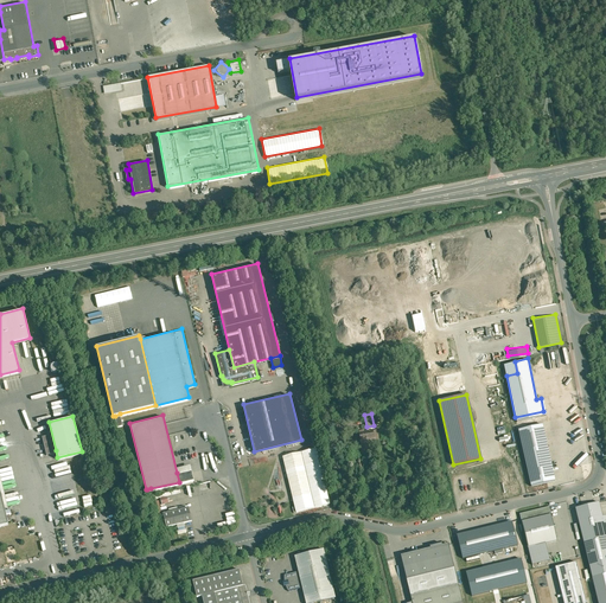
[(541,424),(517,430),(529,483),(553,479),(541,424)]
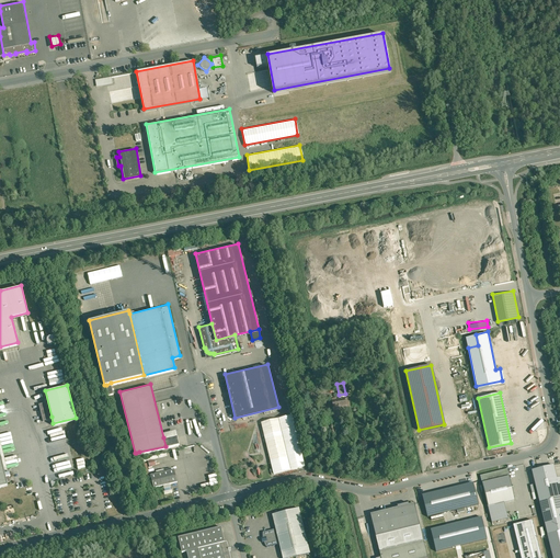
[(344,396),(331,398),(334,413),(347,411),(344,396)]
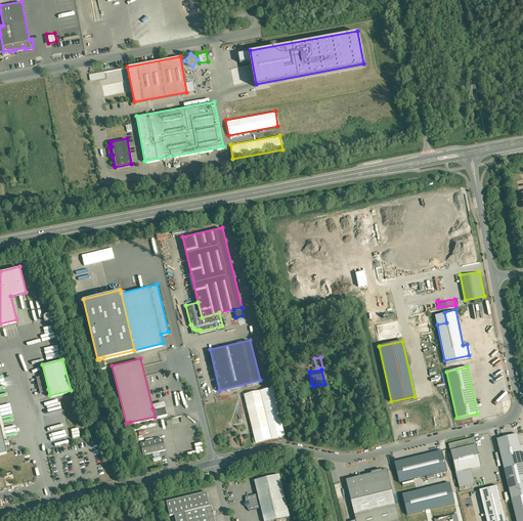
[(41,374),(36,376),(40,391),(48,389),(43,371),(40,372),(41,374)]
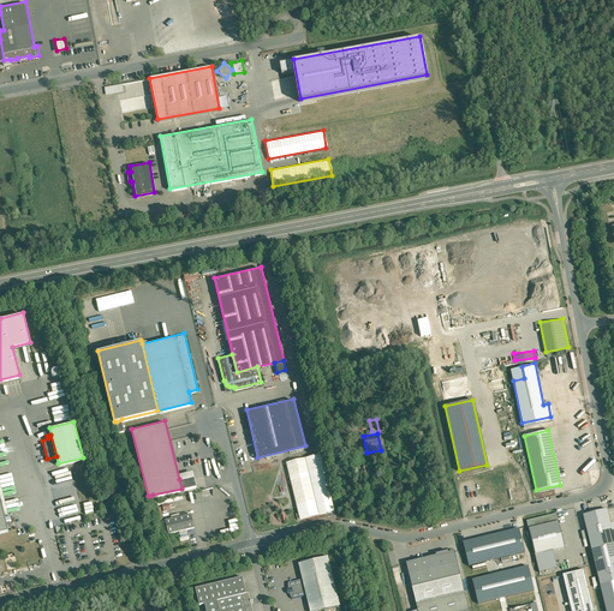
[(319,451),(286,460),(299,515),(332,508),(319,451)]
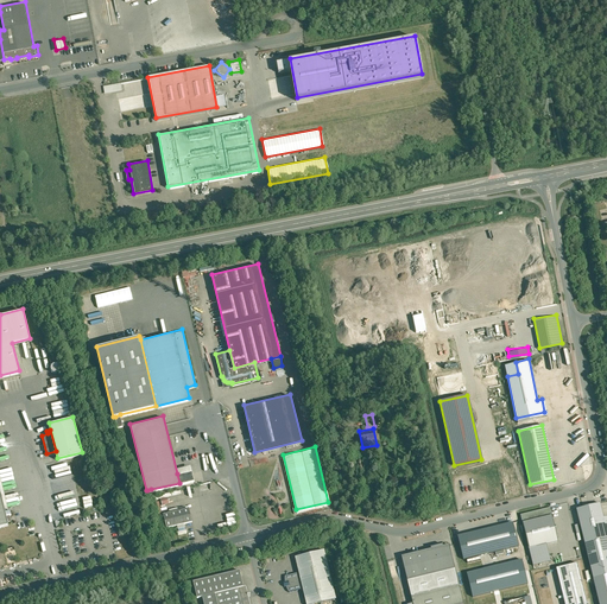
[(482,462),(498,459),(498,452),(481,455),(482,462)]
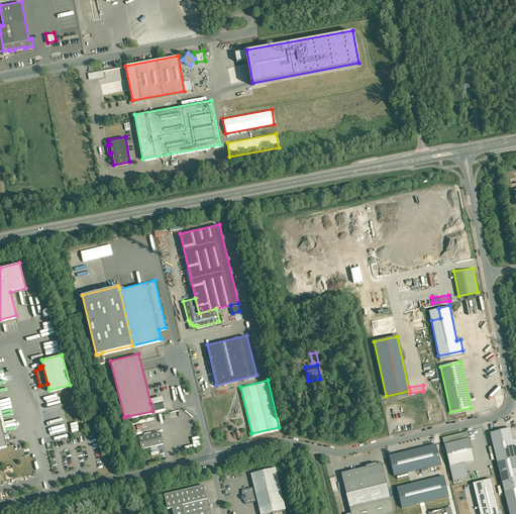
[(309,389),(299,391),(300,396),(301,395),(302,402),(311,401),(309,389)]
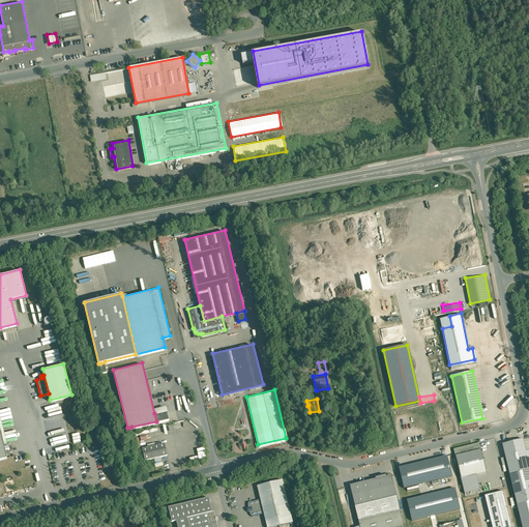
[(167,410),(154,413),(156,421),(169,418),(167,410)]
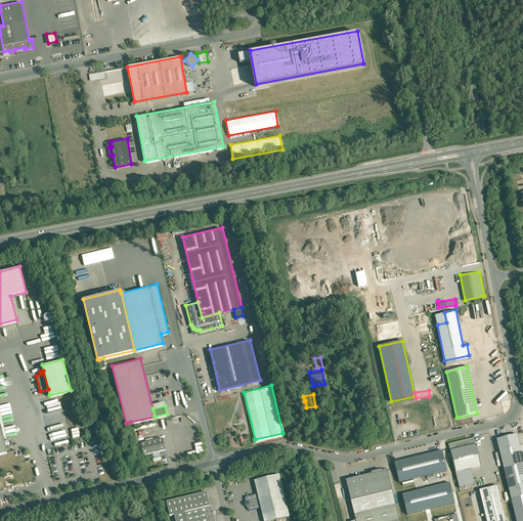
[(0,452),(7,451),(6,447),(8,446),(7,442),(9,442),(8,439),(7,439),(0,409),(0,452)]
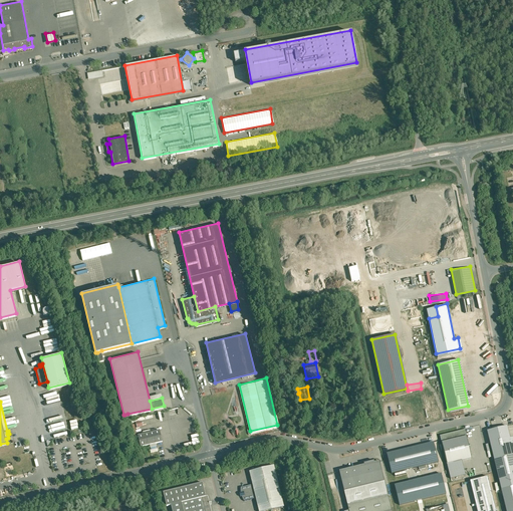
[(509,437),(506,425),(488,430),(507,510),(512,510),(512,454),(512,453),(512,438),(512,436),(509,437)]
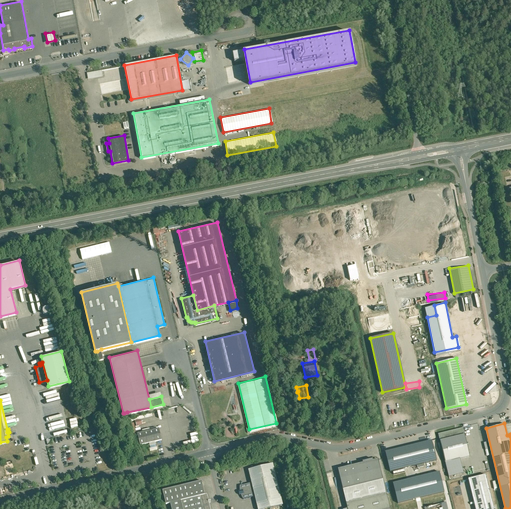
[(437,431),(439,438),(463,432),(462,425),(437,431)]
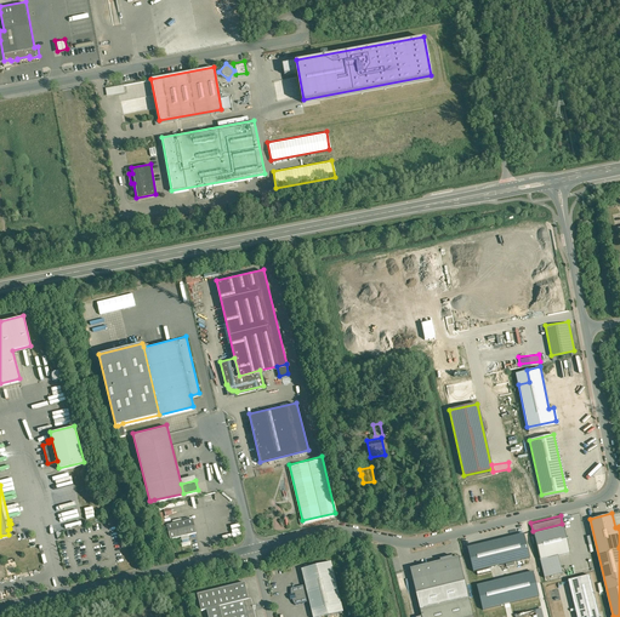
[(192,516),(166,523),(169,537),(195,530),(192,516)]
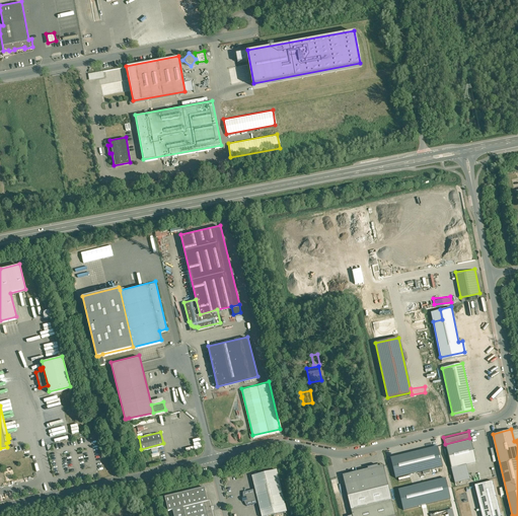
[(469,438),(445,444),(450,466),(465,462),(475,460),(469,438)]
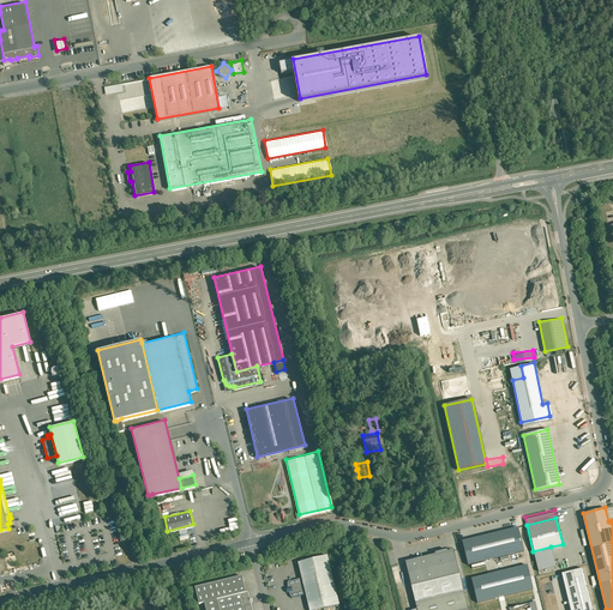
[(516,525),(462,538),(468,562),(522,549),(516,525)]
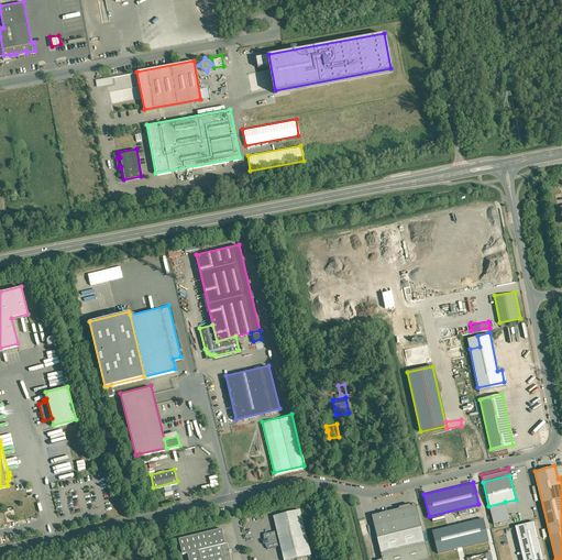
[(171,483),(164,484),(167,501),(174,498),(171,483)]
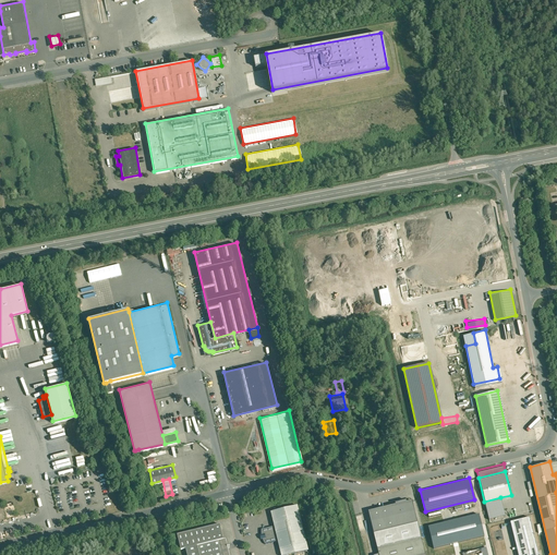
[(395,502),(367,508),(373,531),(416,520),(411,498),(406,499),(406,497),(394,501),(395,502)]
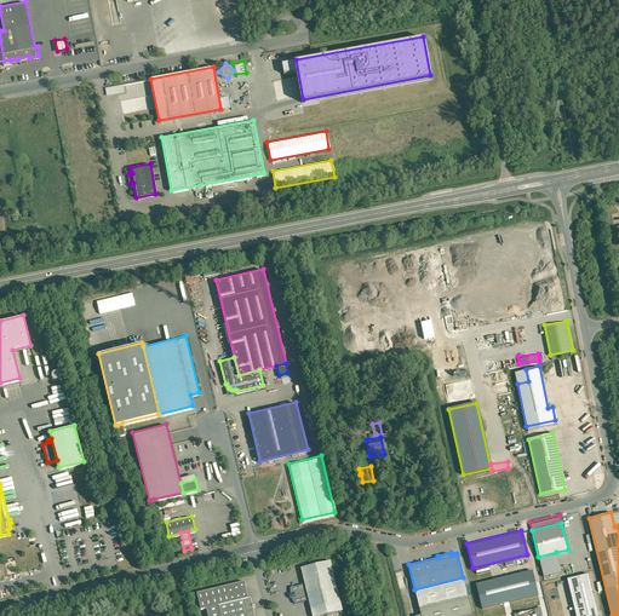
[(556,552),(538,557),(543,574),(561,570),(556,552)]
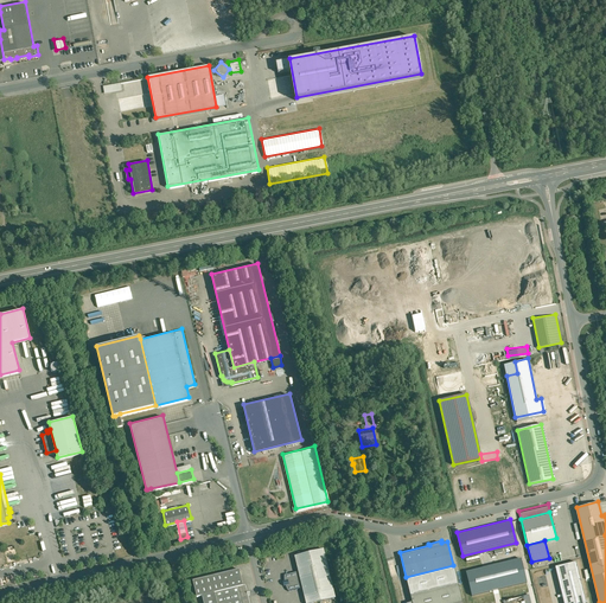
[(323,546),(294,553),(298,569),(301,585),(306,602),(311,601),(335,595),(323,546)]
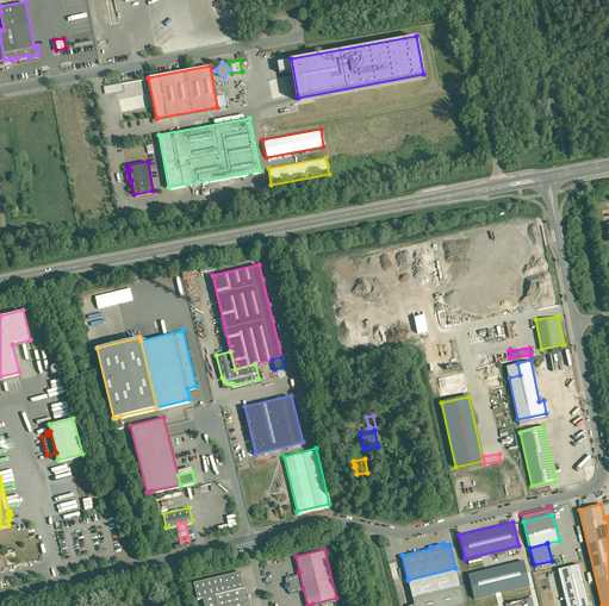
[(37,557),(1,567),(6,583),(42,575),(37,557)]
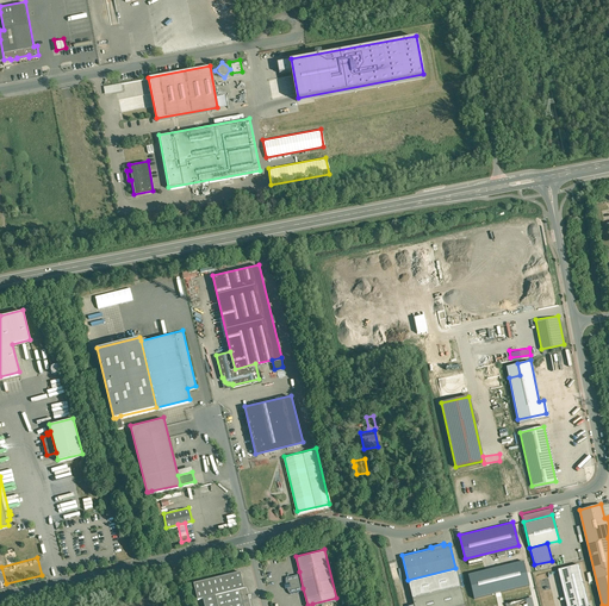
[(522,558),(467,573),(473,597),(528,582),(522,558)]
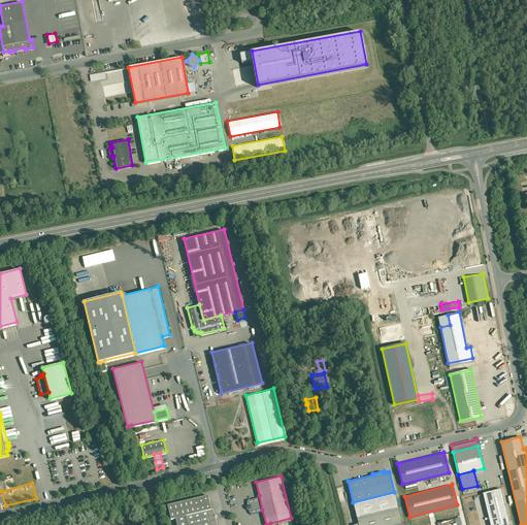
[(508,524),(500,487),(482,491),(490,524),(492,524),(493,524),(492,524),(508,524)]
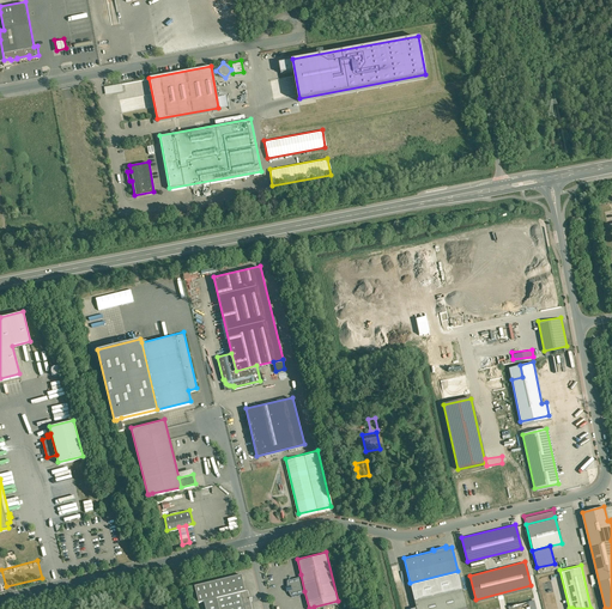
[(458,571),(410,583),(416,608),(455,608),(466,607),(458,571)]
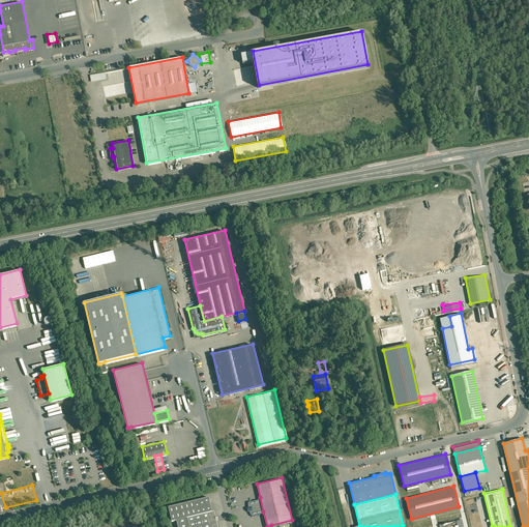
[(208,495),(168,505),(171,520),(176,519),(177,526),(217,526),(213,508),(211,509),(208,495)]
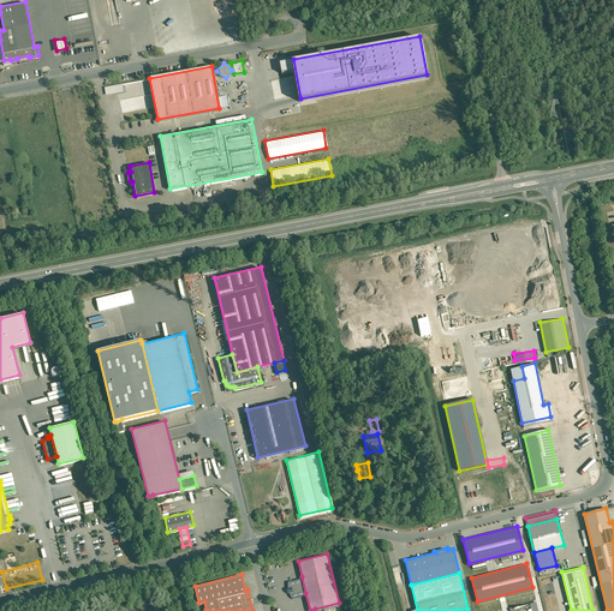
[(302,576),(287,580),(287,583),(287,586),(286,586),(287,591),(288,591),(290,593),(291,595),(305,593),(302,576)]
